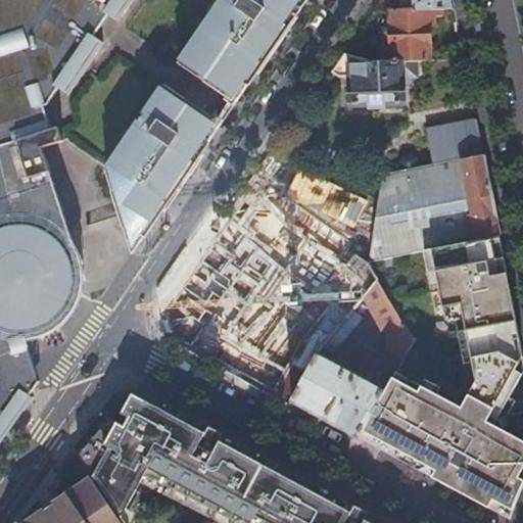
[(0,0),(0,458),(48,405),(101,329),(320,25),(329,0),(0,0)]
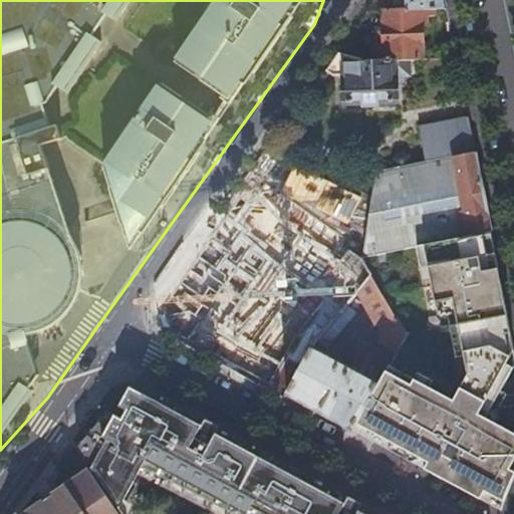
[(423,56),(420,6),(389,7),(387,42),(381,41),(381,56),(407,56),(423,56)]
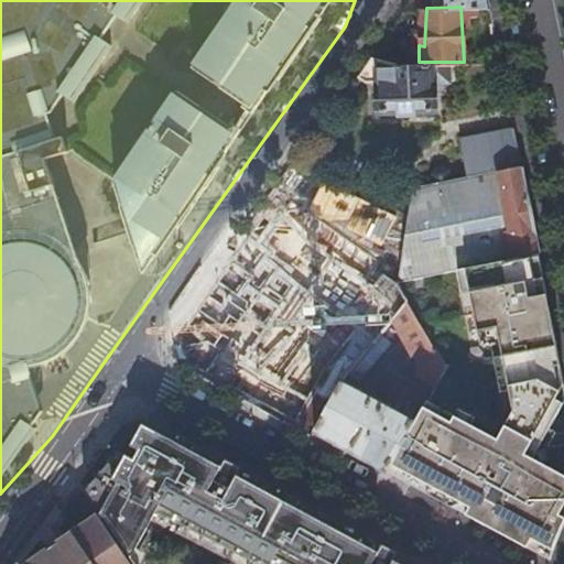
[(447,76),(446,62),(419,62),(398,62),(370,60),(359,76),(362,84),(375,83),(377,112),(433,109),(432,78),(447,76)]
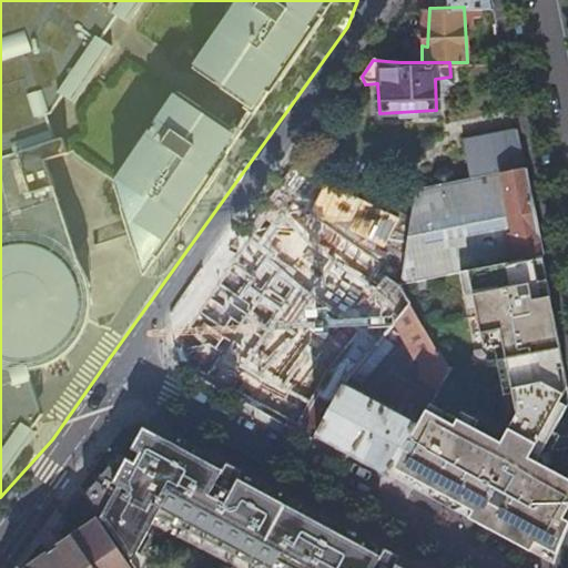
[(463,139),(472,180),(525,169),(517,128),(463,139)]
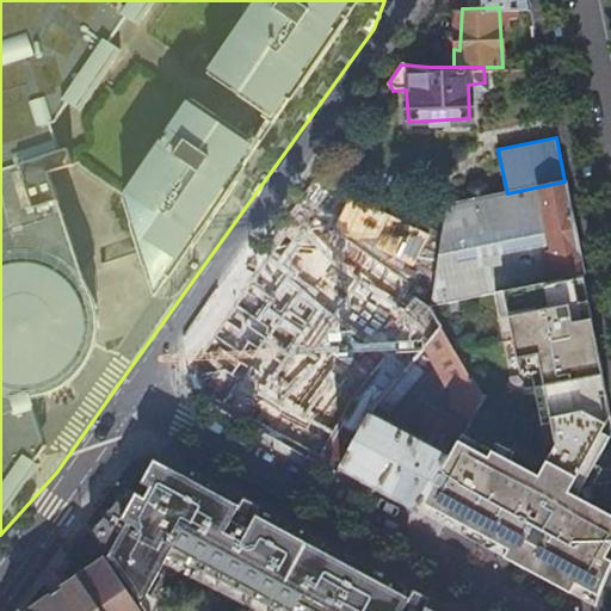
[(469,185),(473,199),(491,197),(486,178),(471,181),(469,185)]
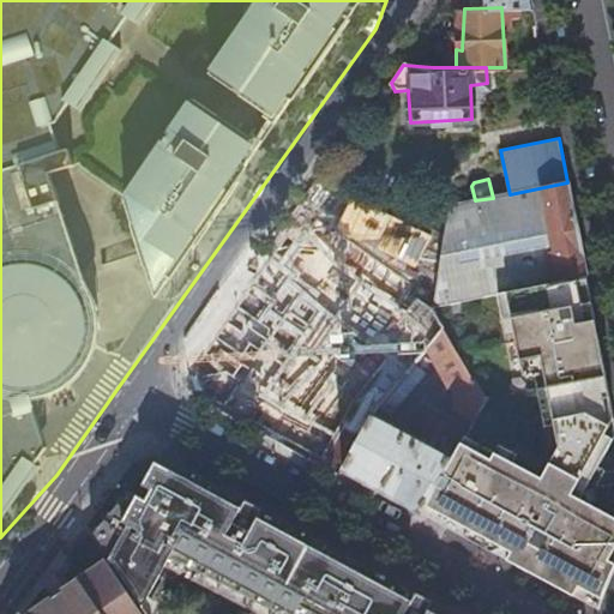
[(450,206),(431,308),(432,311),(507,293),(585,276),(576,224),(567,182),(510,194),(493,198),(475,200),(450,206)]
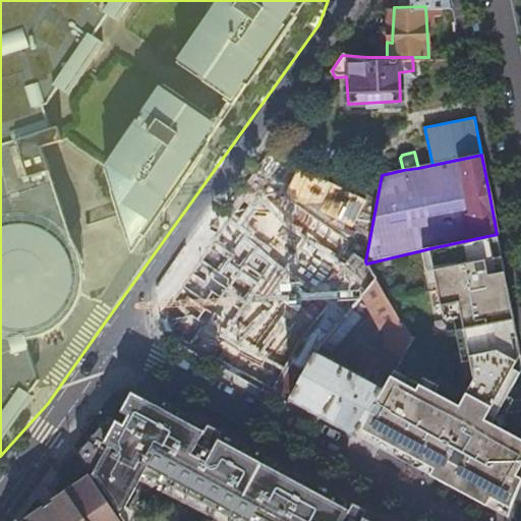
[(288,183),(277,198),(313,225),(331,199),(299,175),(291,185),(288,183)]
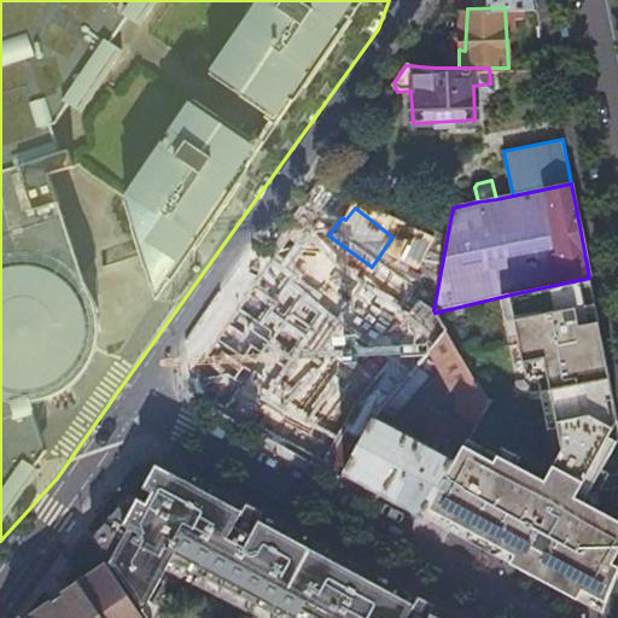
[(372,267),(328,235),(297,281),(342,312),(372,267)]
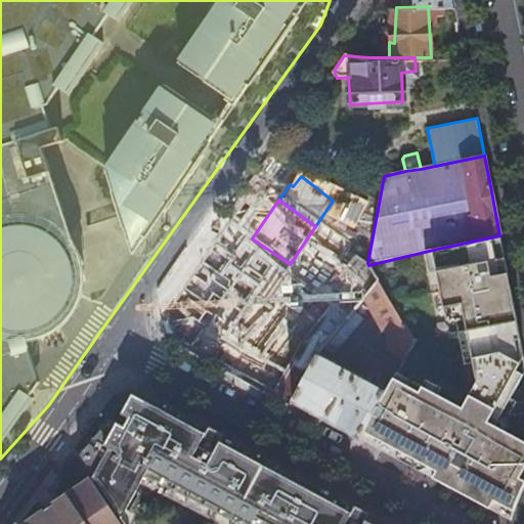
[(389,389),(365,432),(437,472),(434,477),(490,508),(495,499),(514,510),(523,486),(523,479),(520,478),(523,471),(523,440),(489,422),(496,406),(522,362),(517,341),(520,341),(504,258),(498,258),(494,239),(500,238),(499,235),(433,250),(437,270),(436,271),(443,308),(461,304),(477,382),(463,407),(423,385),(420,391),(395,378),(389,389)]
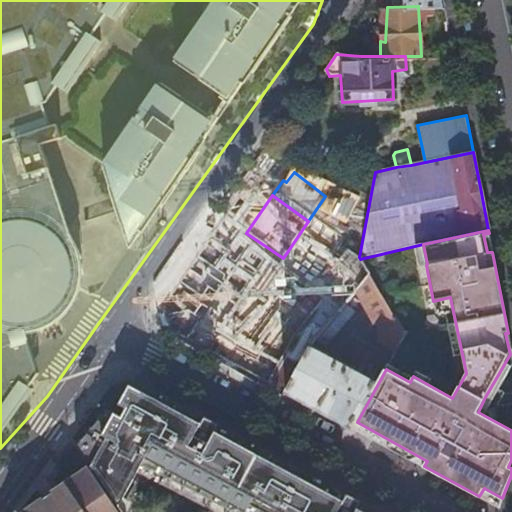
[(360,259),(359,257),(348,250),(317,295),(343,312),(350,303),(358,290),(368,276),(360,259)]
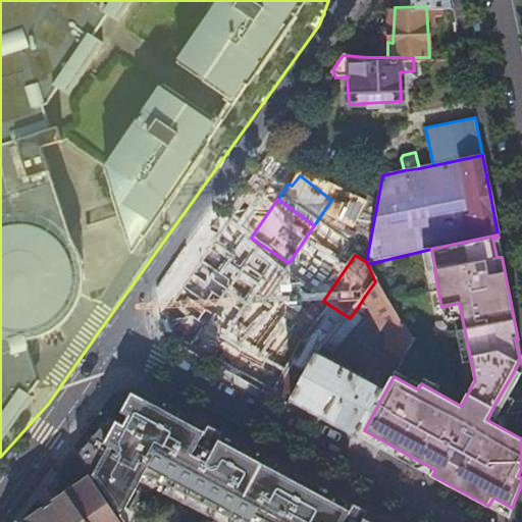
[(232,335),(236,337),(239,340),(241,340),(248,338),(254,330),(256,332),(274,305),(231,275),(185,342),(201,350),(215,328),(224,333),(219,341),(226,345),(232,335)]
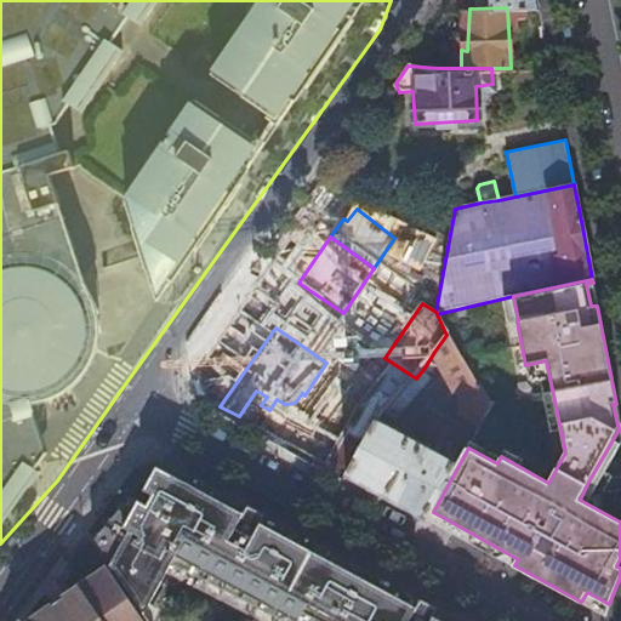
[(385,358),(347,335),(303,415),(365,449),(387,421),(392,416),(394,411),(416,379),(385,358)]
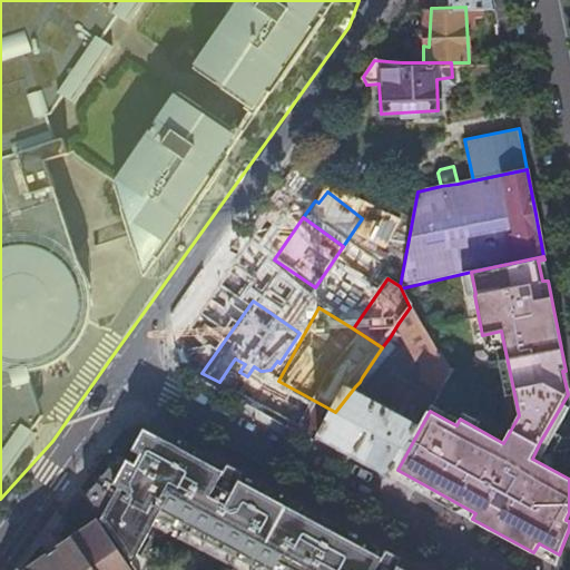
[(424,330),(410,307),(399,323),(422,359),(426,357),(430,371),(441,391),(451,372),(424,330)]
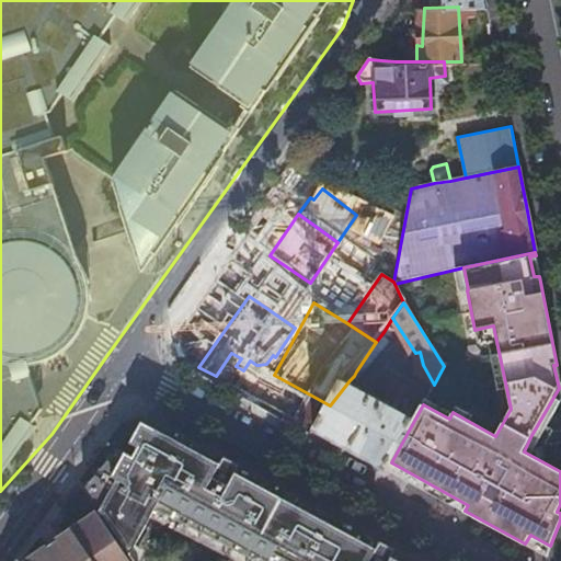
[(384,332),(376,342),(356,371),(354,376),(364,381),(392,338),(384,332)]
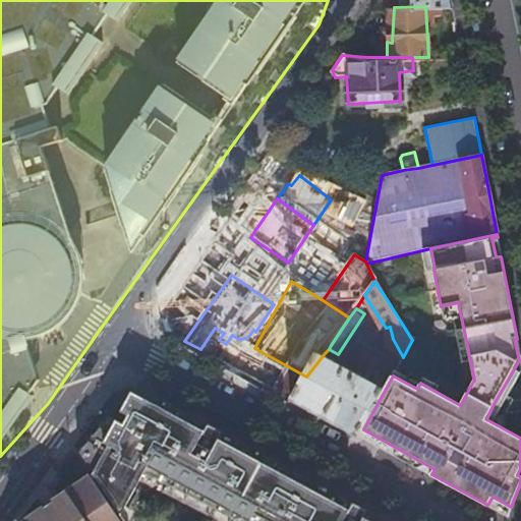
[(241,371),(254,348),(240,339),(238,339),(235,337),(232,335),(226,344),(219,340),(224,333),(215,328),(200,349),(241,371)]
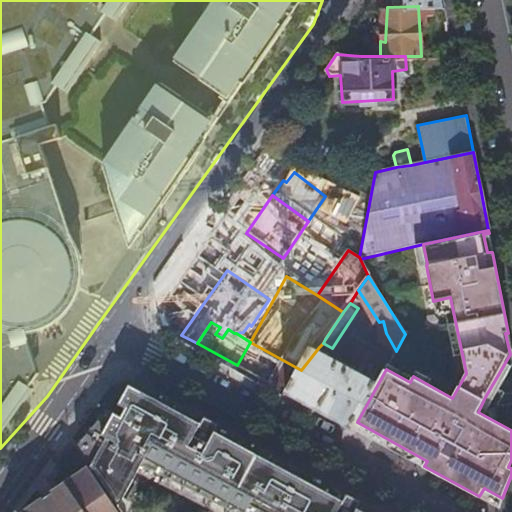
[(287,392),(301,370),(250,342),(237,365),(287,392)]
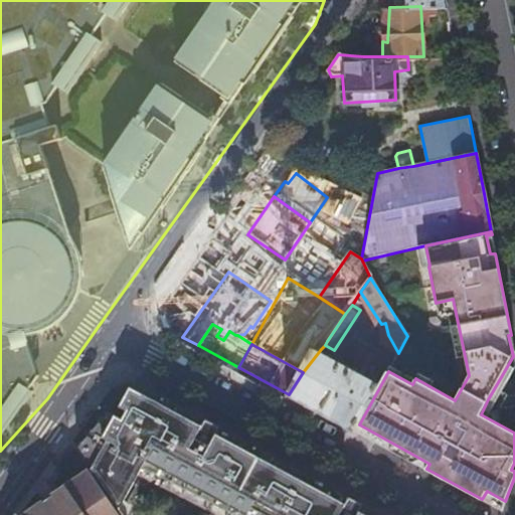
[(321,349),(303,372),(289,394),(355,431),(359,424),(382,382),(367,374),(369,368),(364,365),(361,371),(321,349)]
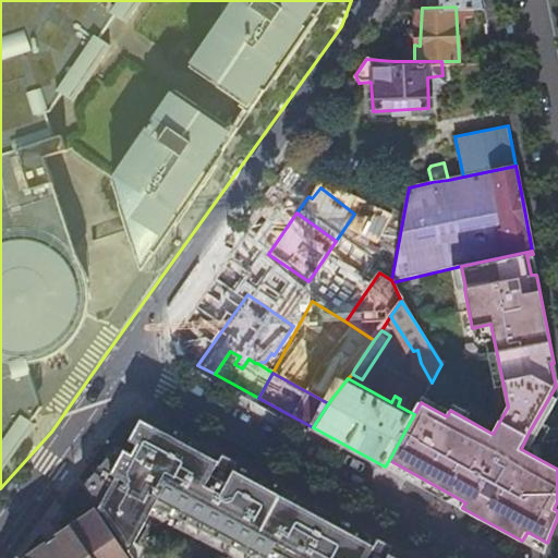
[(116,444),(82,483),(125,544),(134,557),(143,557),(160,519),(247,557),(414,557),(144,411),(121,438),(136,443),(130,455),(116,444)]
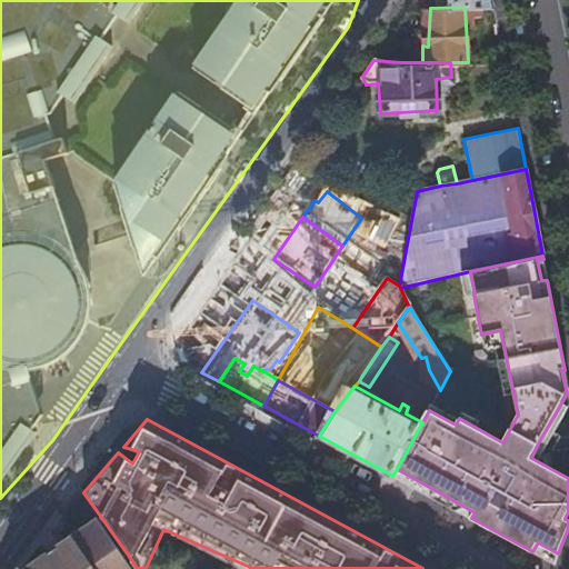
[(132,568),(81,495),(69,507),(86,530),(28,568),(132,568)]
